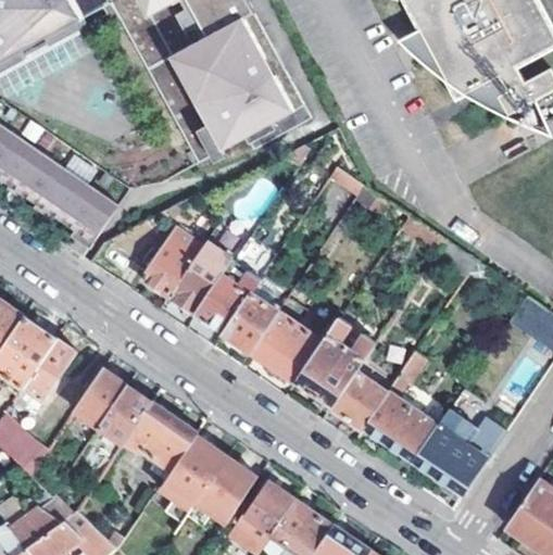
[(0,60),(111,0),(199,160),(247,135),(308,101),(293,75),(254,3),(252,0),(0,0),(0,60)]
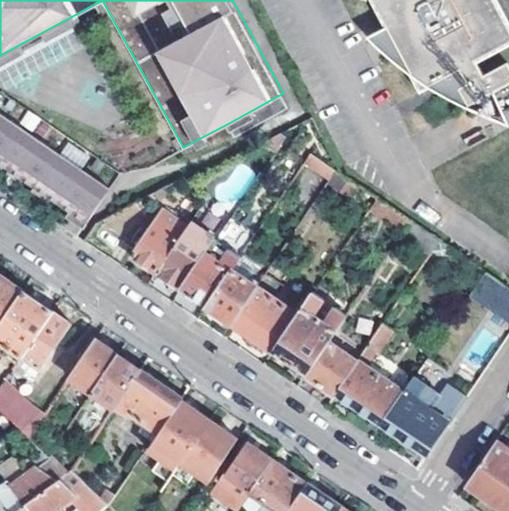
[(369,0),(384,28),(409,74),(418,91),(423,88),(457,69),(465,84),(457,88),(466,107),(493,92),(508,83),(508,70),(504,62),(480,75),(472,61),(508,40),(508,33),(491,0),(361,0),(369,0)]
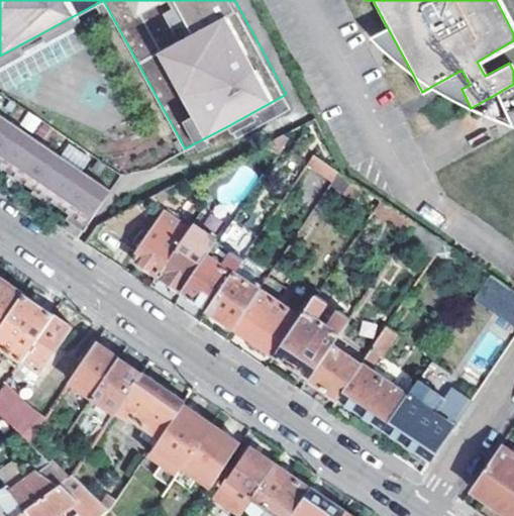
[(369,38),(412,76),(413,75),(388,28),(369,38)]
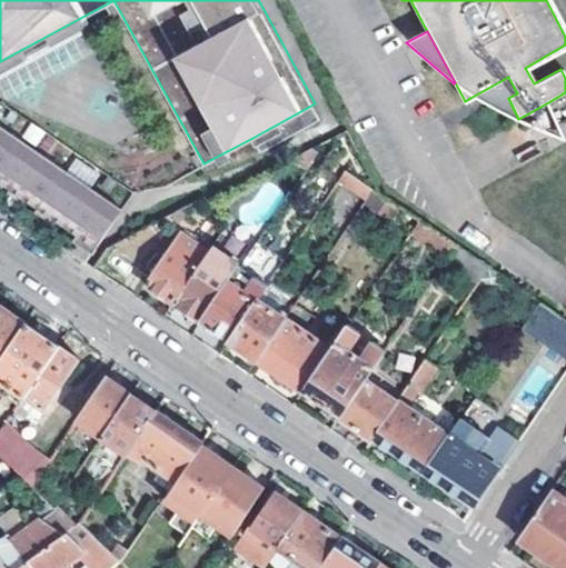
[(508,77),(470,98),(518,119),(508,98),(517,93),(508,77)]
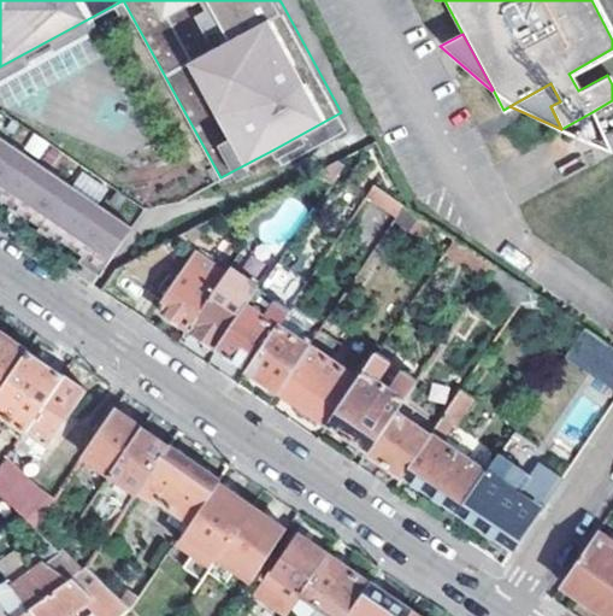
[(561,129),(612,152),(612,147),(594,111),(561,129)]
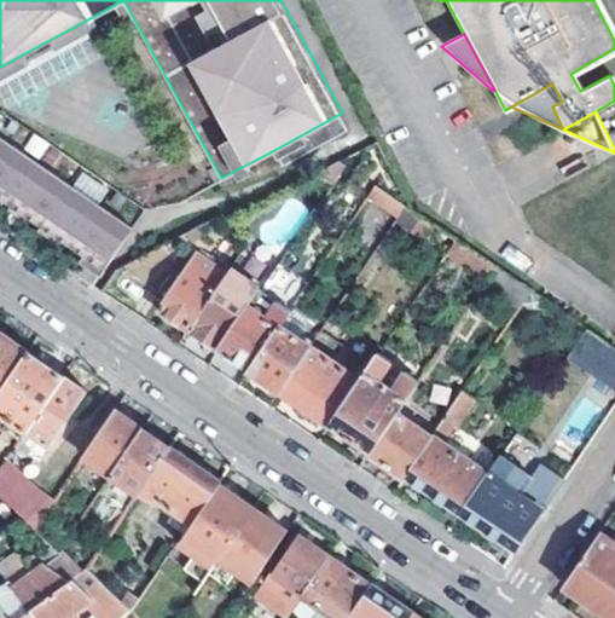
[(274,150),(282,163),(349,127),(342,113),(274,150)]
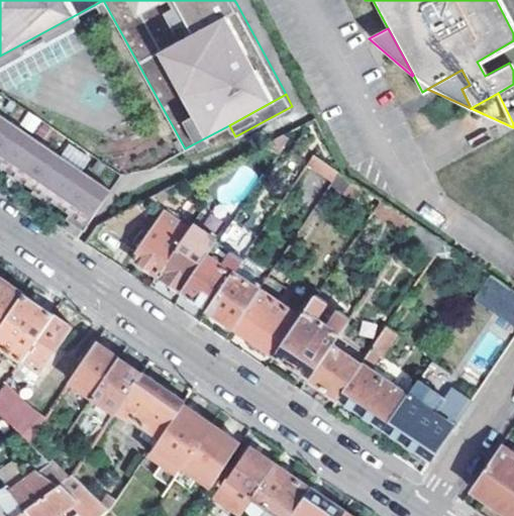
[(0,156),(91,218),(109,191),(0,116),(0,156)]
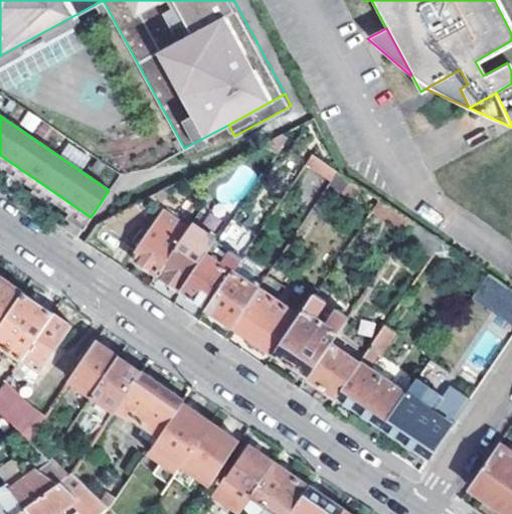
[(280,135),(263,144),(277,153),(287,139),(280,135)]
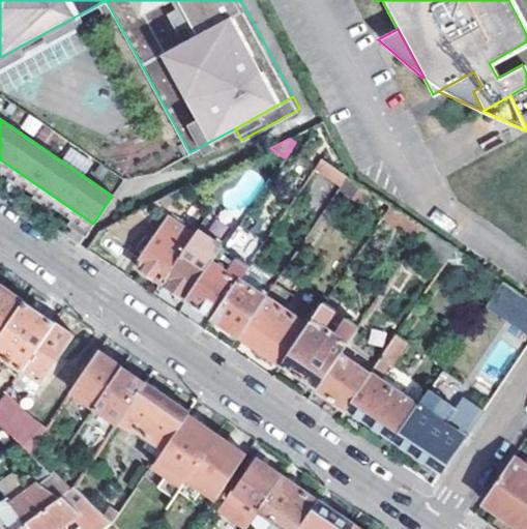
[(67,145),(60,156),(82,172),(89,160),(67,145)]
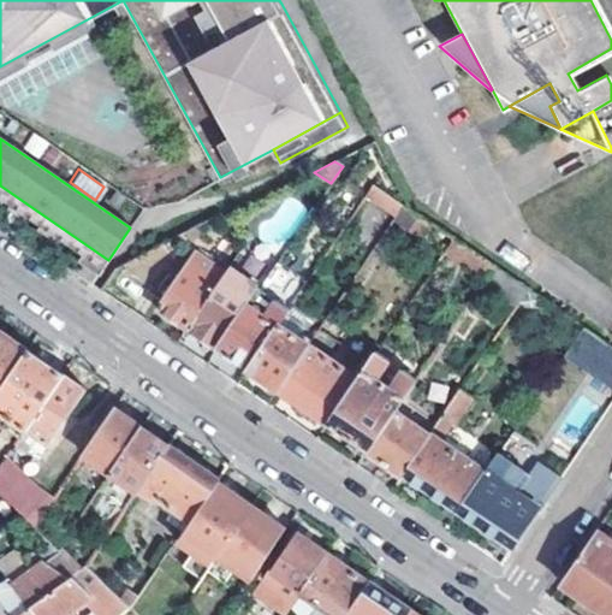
[(367,183),(360,196),(392,214),(399,201),(367,183)]
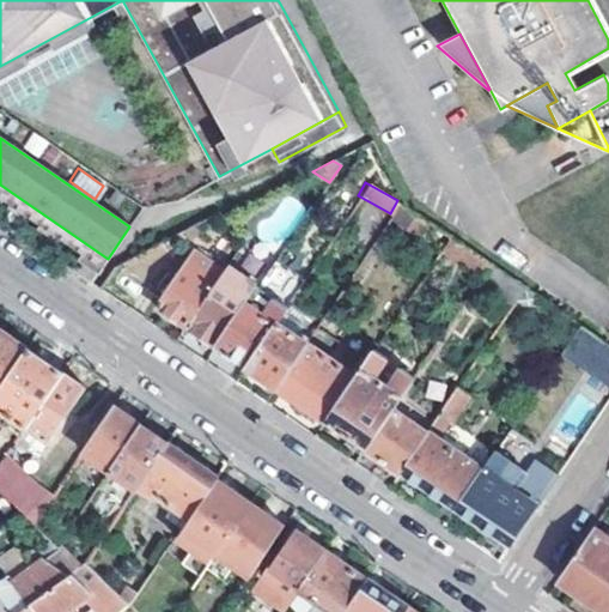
[(0,198),(102,268),(108,259),(0,185),(0,198)]
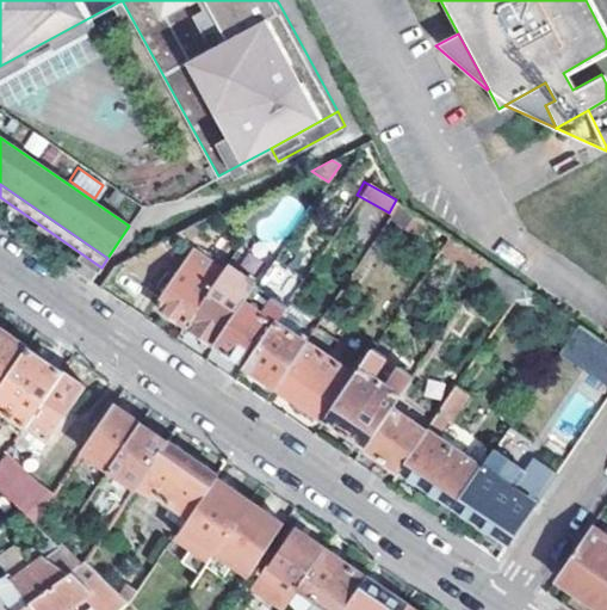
[(402,203),(391,217),(440,251),(451,236),(402,203)]
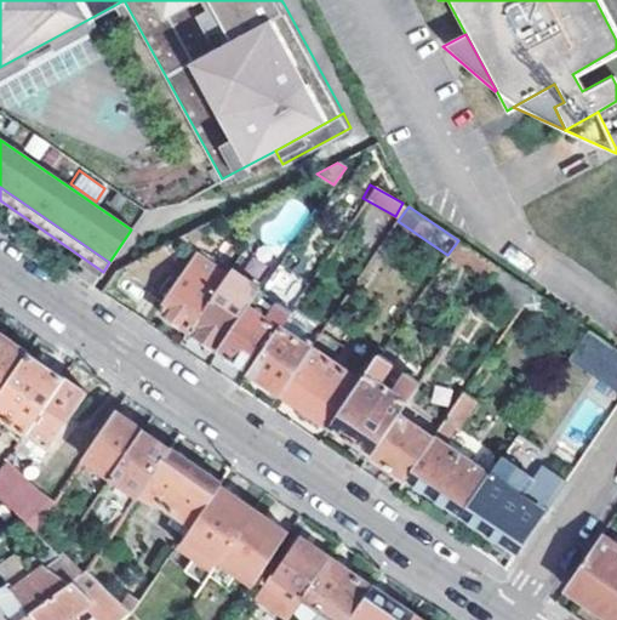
[(458,240),(447,255),(490,283),(500,268),(458,240)]
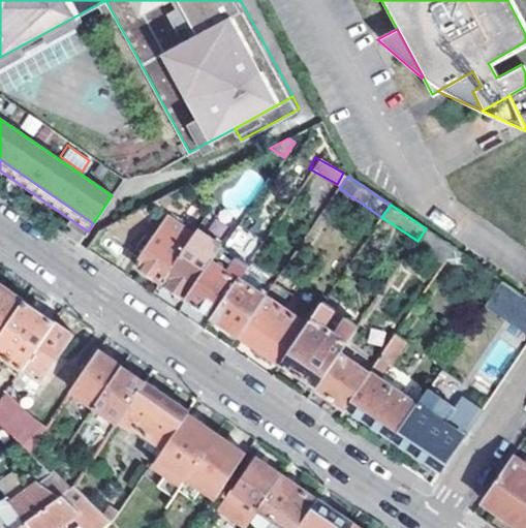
[(190,237),(162,218),(131,264),(159,282),(190,237)]
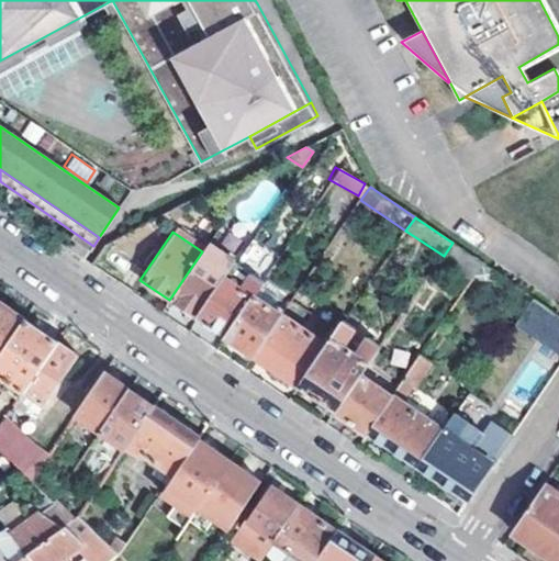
[(249,238),(237,257),(258,271),(270,254),(249,238)]
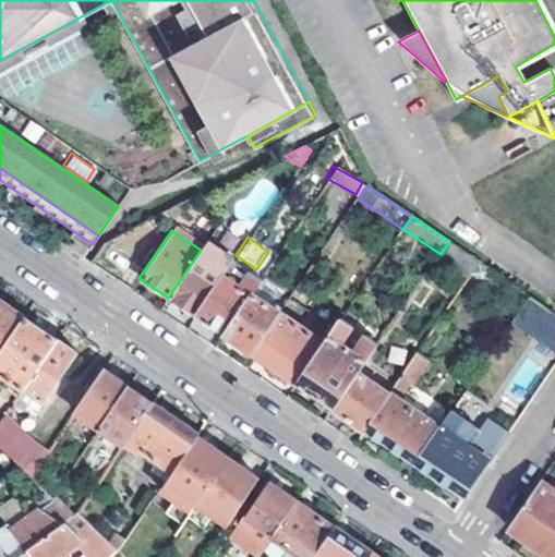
[(232,261),(205,243),(201,250),(168,298),(194,315),(232,261)]
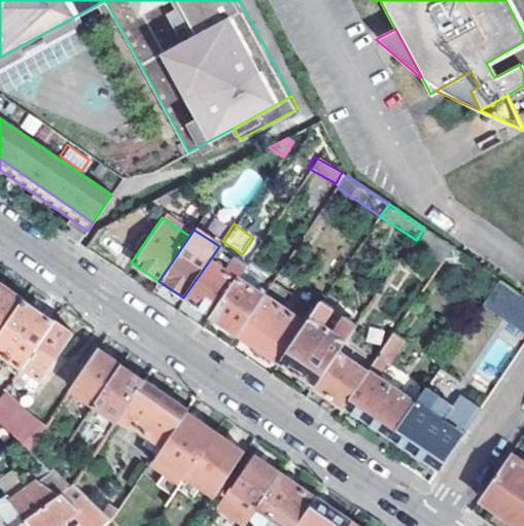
[(245,264),(219,246),(183,297),(210,316),(237,276),(245,264)]
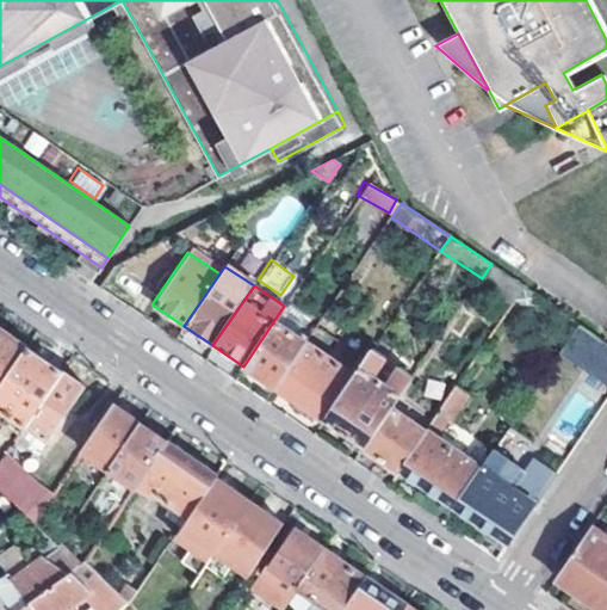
[(274,320),(243,367),(273,386),(305,338),(301,333),(299,336),(274,320)]
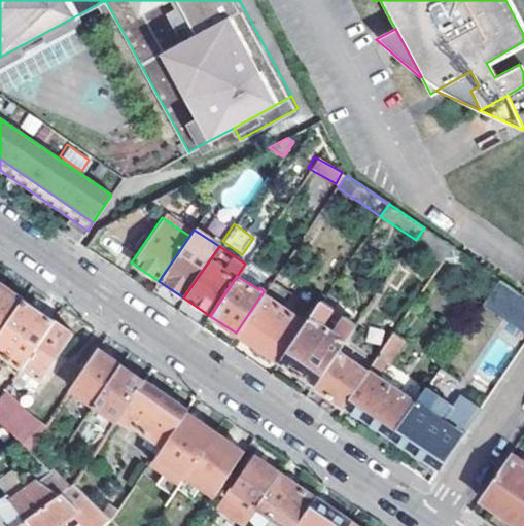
[(0,336),(25,299),(0,280),(0,336)]
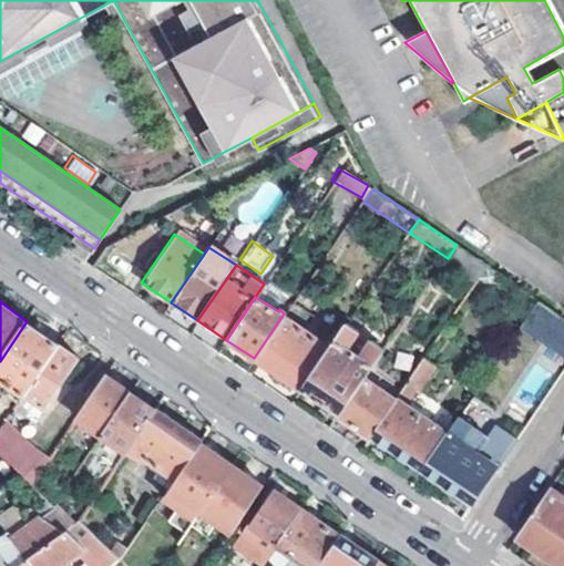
[(314,317),(293,301),(284,314),(254,358),(299,390),(328,348),(304,330),(314,317)]
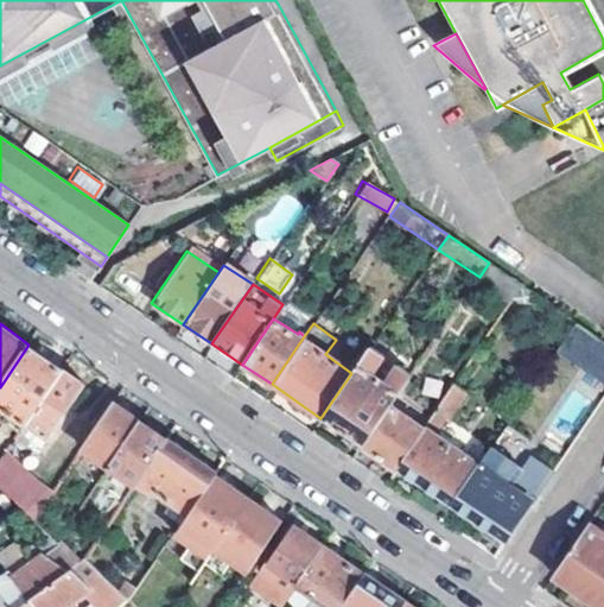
[(573,323),(554,351),(603,384),(603,345),(592,336),(573,323)]
